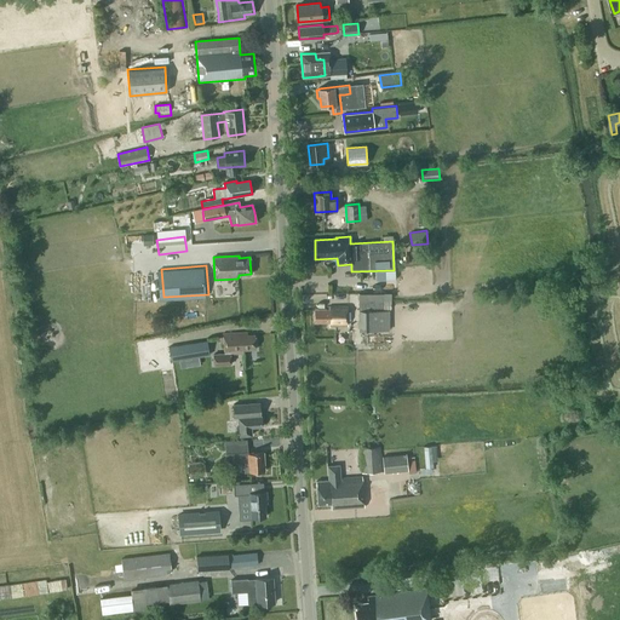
[(359,329),(384,329),(390,331),(390,310),(384,310),(384,293),(359,293),(359,329)]
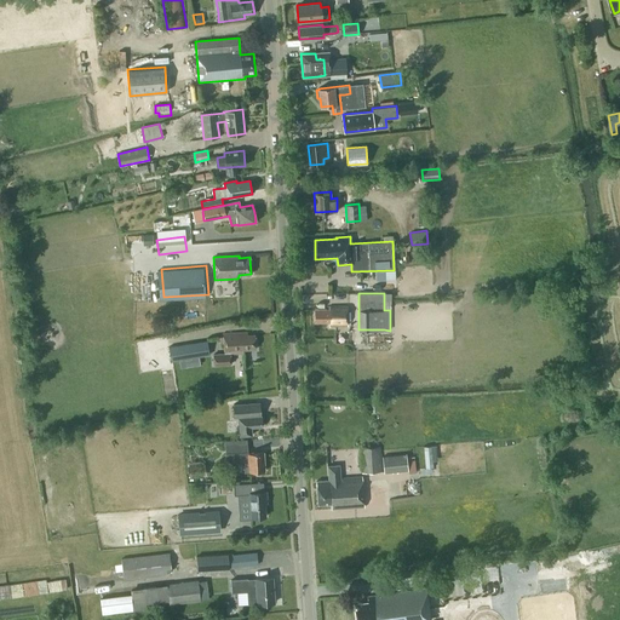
[(346,326),(346,320),(351,320),(351,311),(346,311),(346,306),(329,306),(329,310),(315,310),(315,323),(329,323),(329,326),(346,326)]
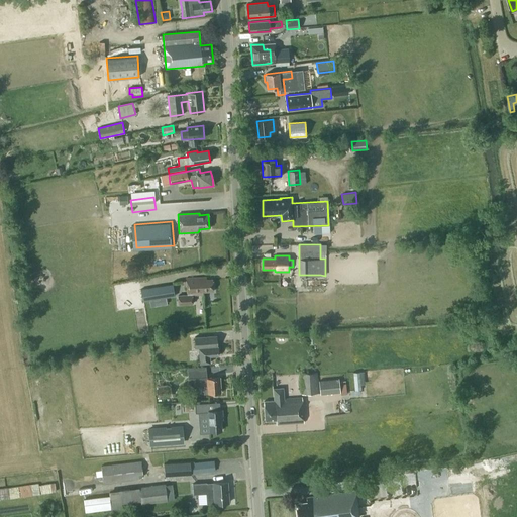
[(193,304),(193,295),(203,295),(202,292),(212,292),(212,280),(206,280),(206,278),(187,279),(188,294),(178,294),(178,305),(193,304)]
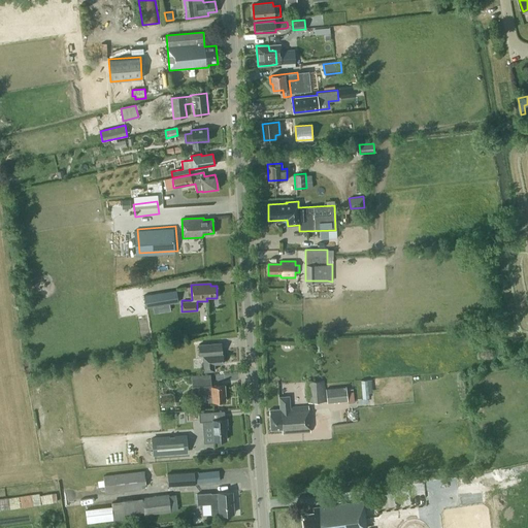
[(178,302),(176,290),(143,295),(145,307),(178,302)]
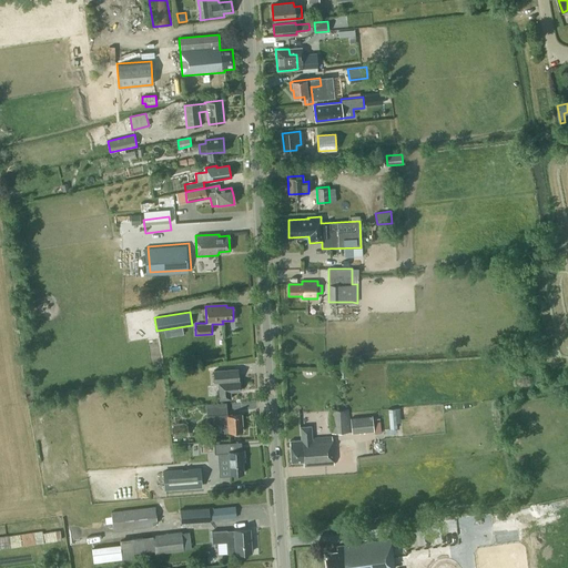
[(231,392),(239,392),(239,382),(237,369),(214,371),(214,384),(219,384),(220,401),(231,399),(231,392)]
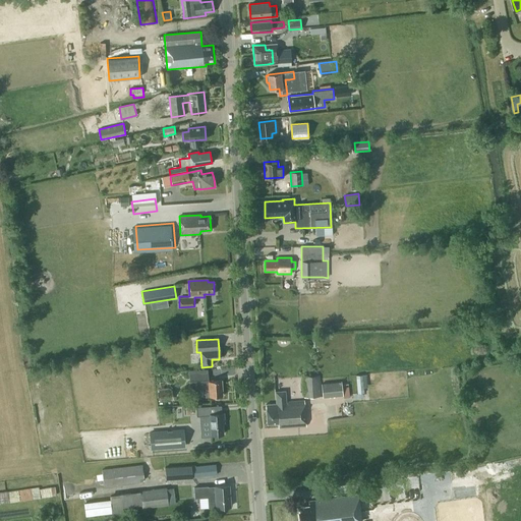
[(364,393),(363,374),(356,374),(357,394),(364,393)]
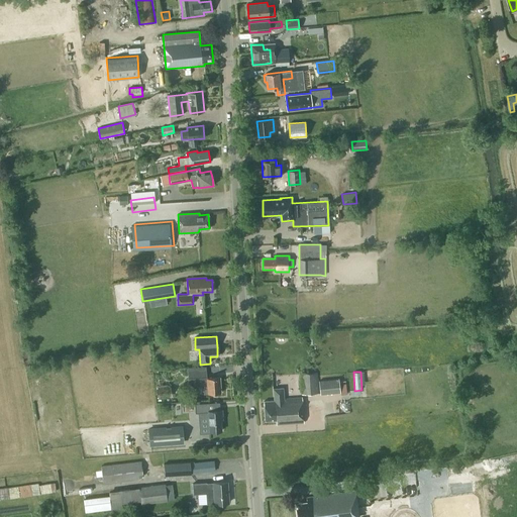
[(318,394),(317,373),(301,374),(302,395),(318,394)]
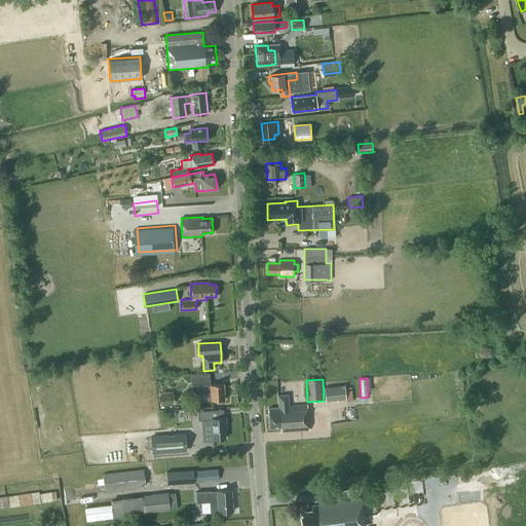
[(223,384),(211,384),(211,382),(191,383),(192,393),(207,392),(207,401),(224,400),(223,384)]
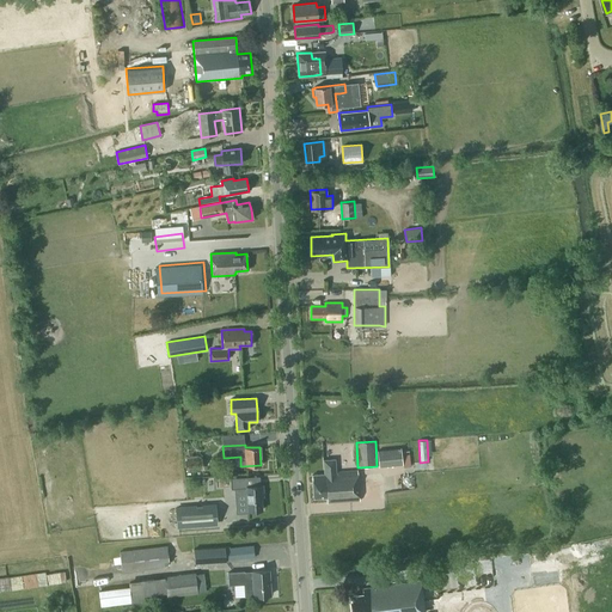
[(379,466),(403,464),(402,448),(378,451),(379,466)]
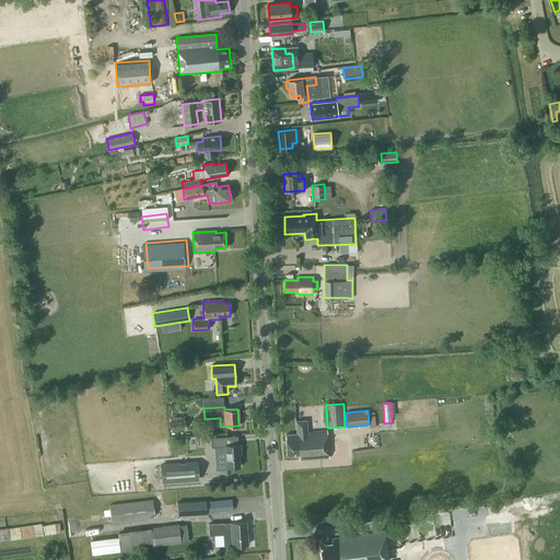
[(171,417),(171,419),(171,430),(186,429),(185,418),(183,418),(183,416),(171,417)]
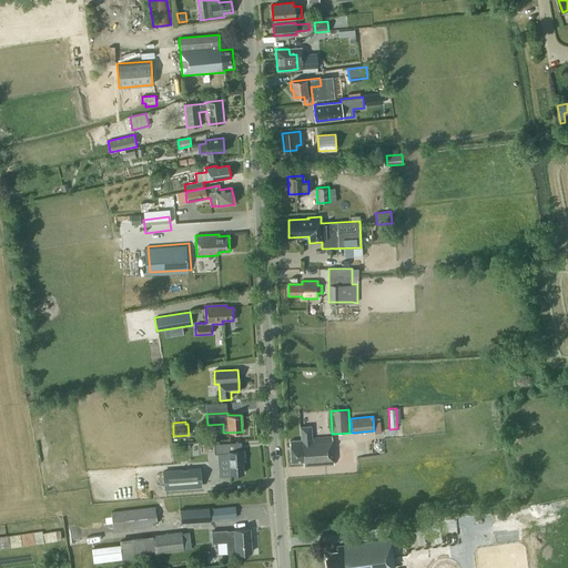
[(303,462),(303,467),(333,465),(332,437),(311,438),(311,427),(301,427),(302,442),(291,443),(292,462),(303,462)]
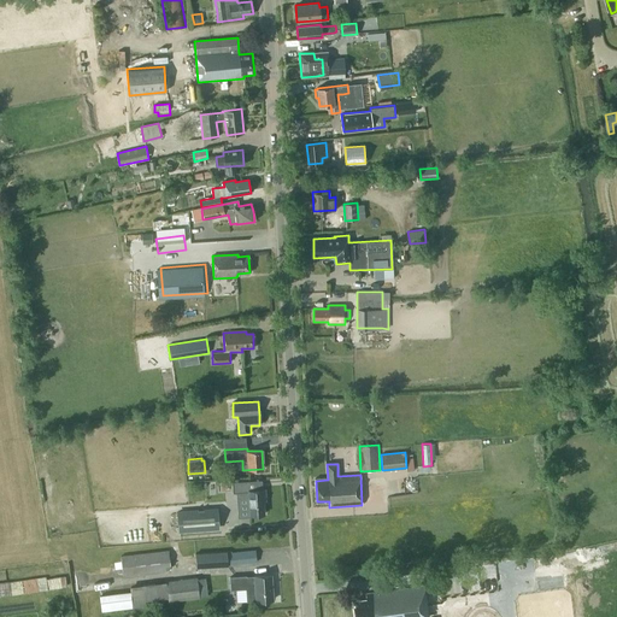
[(250,516),(264,515),(264,501),(265,501),(265,489),(250,491),(250,481),(233,482),(234,493),(238,493),(239,500),(248,500),(250,516)]
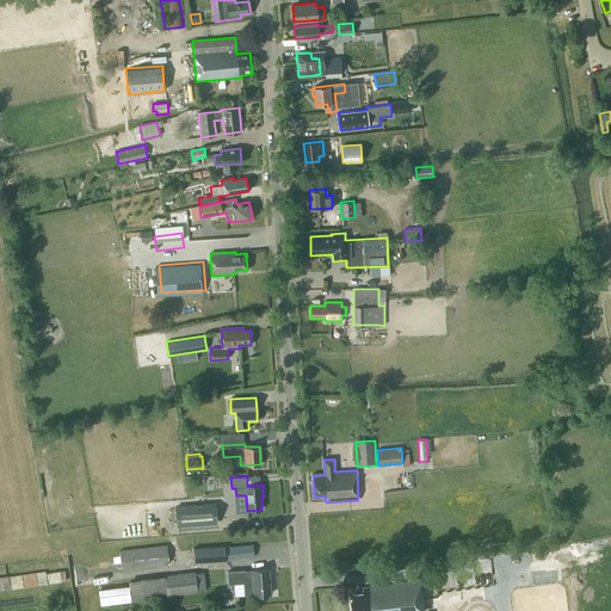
[(178,526),(216,523),(215,504),(177,506),(178,526)]
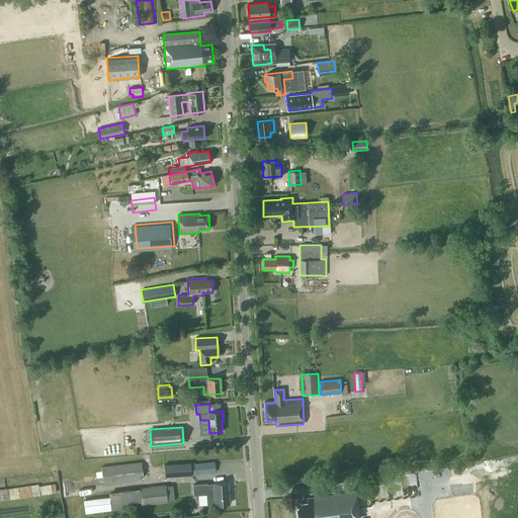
[(144,479),(142,461),(101,466),(103,484),(144,479)]
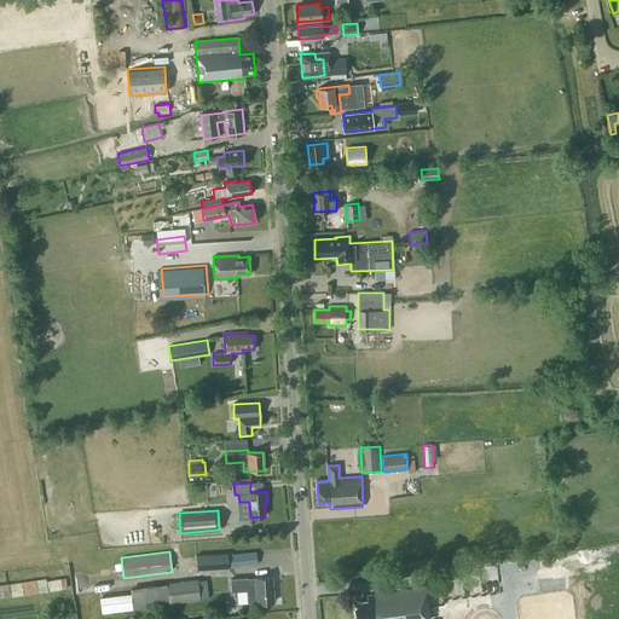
[(229,562),(232,562),(232,566),(258,565),(256,551),(231,554),(231,553),(196,555),(197,570),(229,567),(229,562)]
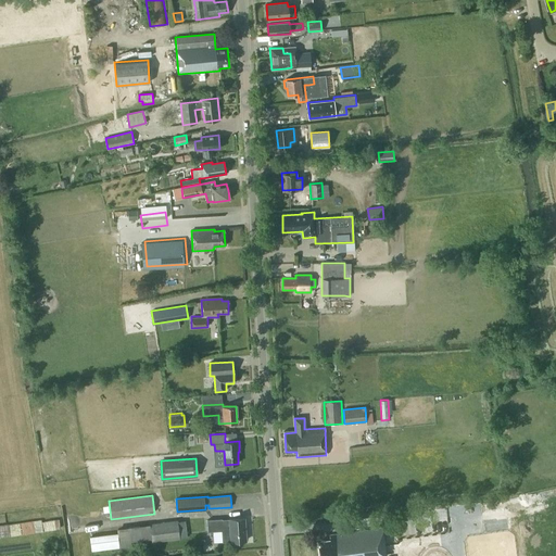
[(59,517),(41,519),(0,525),(0,536),(61,529),(59,517)]
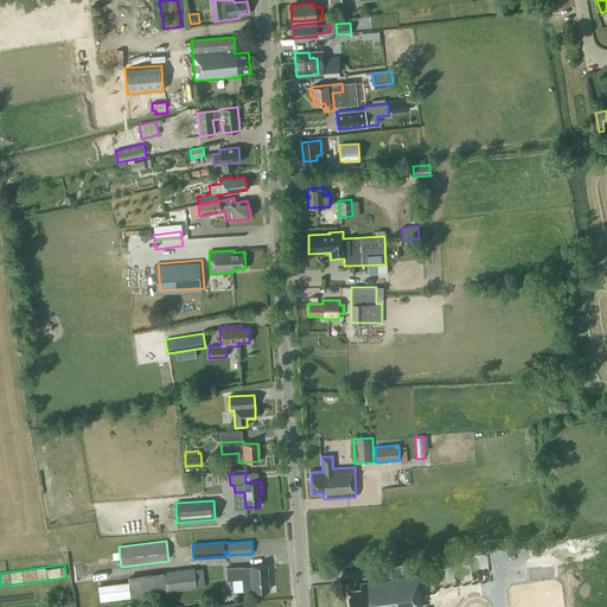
[(243,592),(251,590),(251,592),(268,590),(267,566),(249,567),(227,569),(228,580),(242,579),(243,592)]
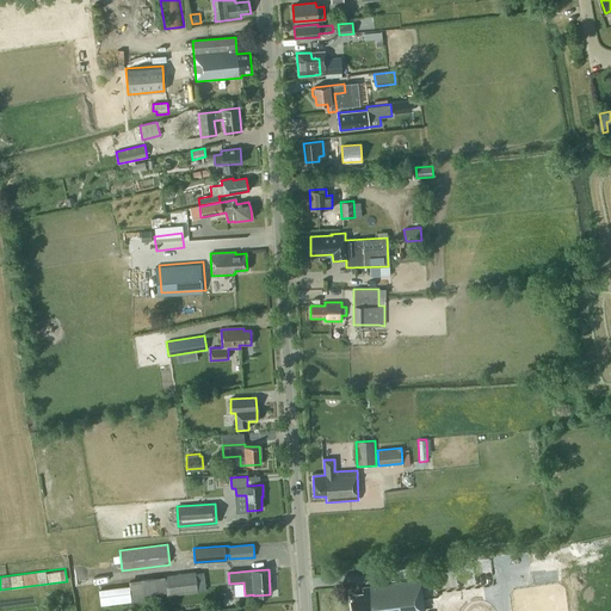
[(167,596),(198,592),(205,591),(203,572),(196,573),(196,572),(165,575),(165,576),(129,580),(130,586),(99,590),(100,605),(144,600),(144,594),(167,592),(167,596)]
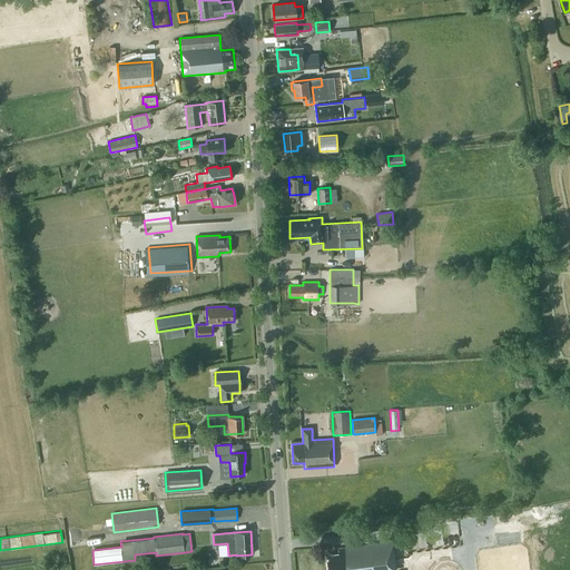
[(396,569),(393,541),(338,548),(340,553),(327,554),(328,569),(396,569)]
